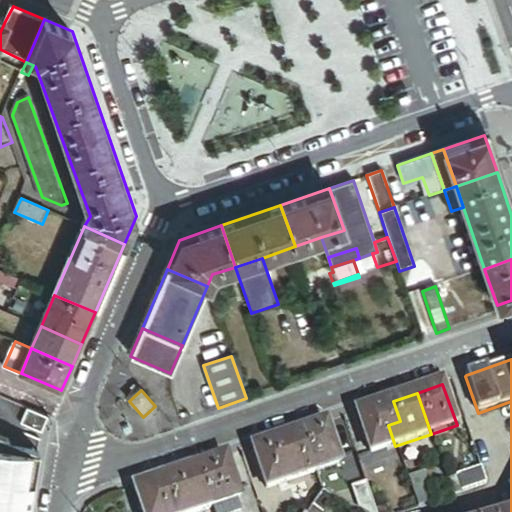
[(400,421),(393,401),(357,413),(371,454),(395,446),(388,425),(400,421)]
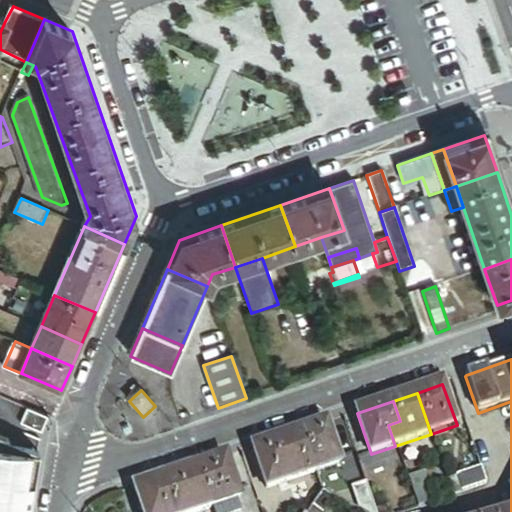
[(25,408),(18,423),(40,432),(46,417),(25,408)]
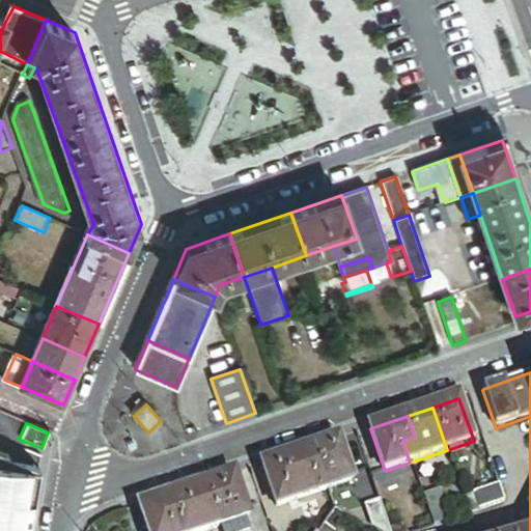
[(339,439),(313,448),(328,491),(354,482),(339,439)]
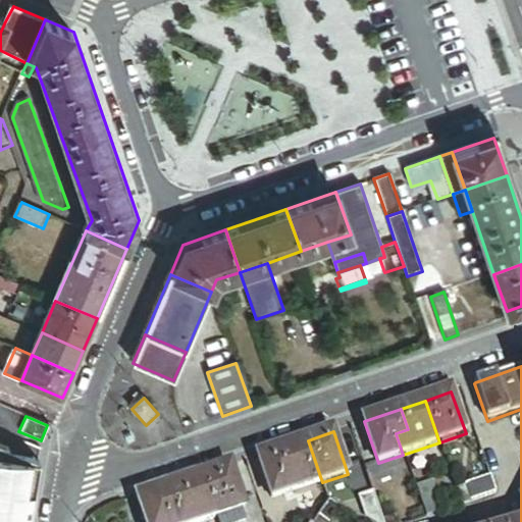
[(322,482),(308,440),(258,458),(272,500),(322,482)]
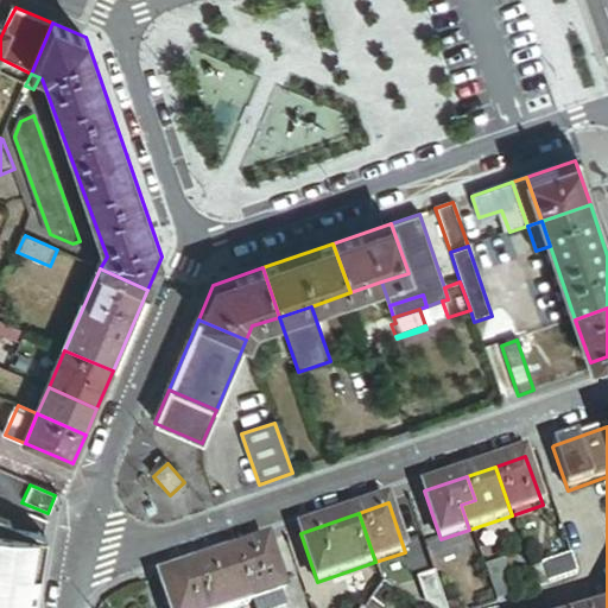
[(0,607),(25,607),(39,536),(10,530),(11,523),(0,517),(0,607)]
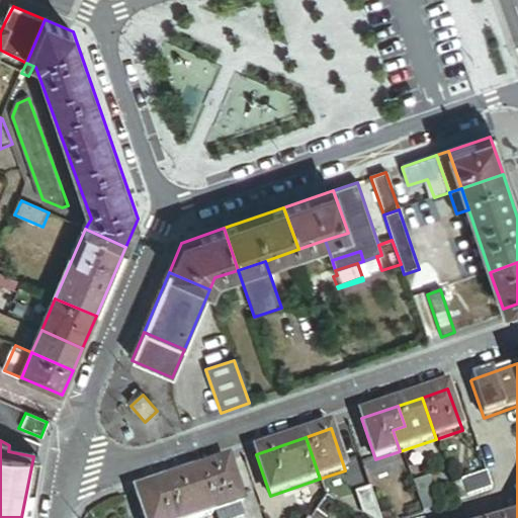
[(33,456),(21,517),(28,517),(39,457),(33,456)]
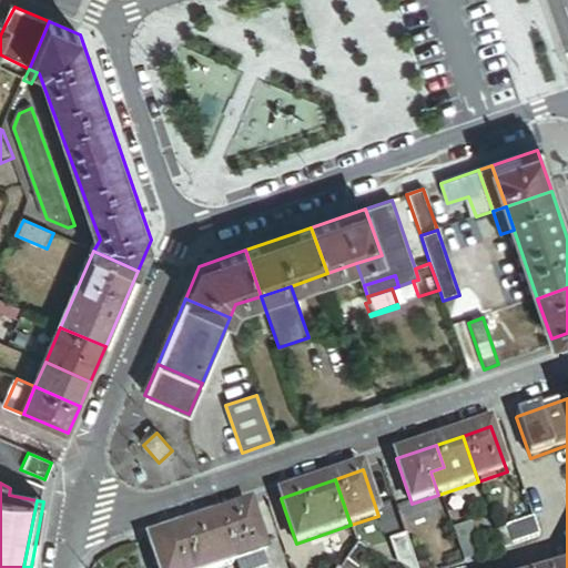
[(266,554),(251,508),(221,518),(237,564),(245,560),(266,554)]
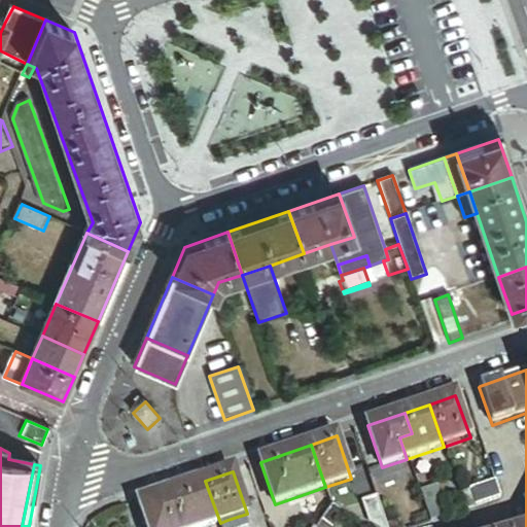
[(208,526),(220,523),(205,481),(170,493),(181,526),(208,526)]
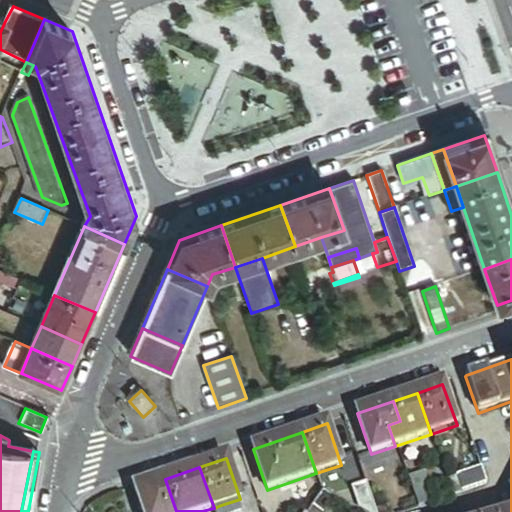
[(481,468),(456,476),(457,478),(462,493),(487,485),(481,468)]
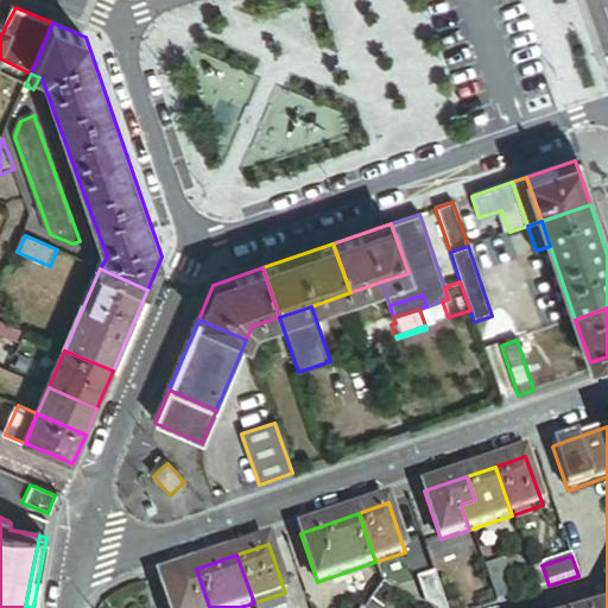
[(483,572),(495,605),(514,597),(504,565),(483,572)]
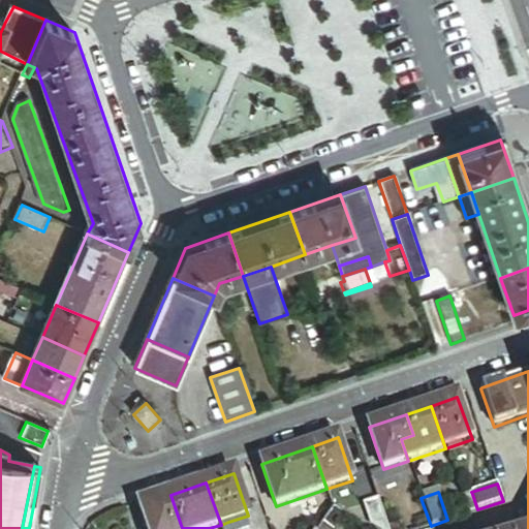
[(462,498),(467,512),(477,509),(472,494),(462,498)]
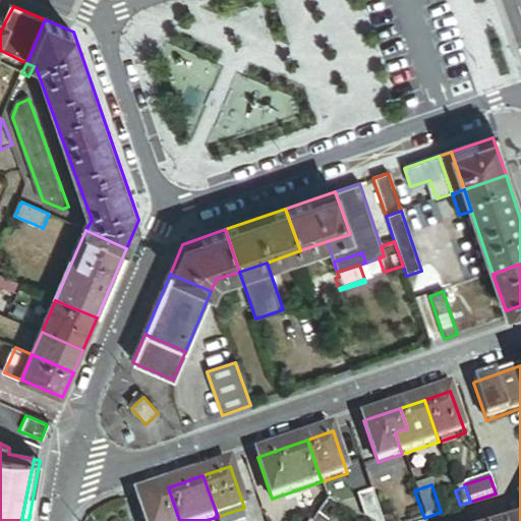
[(179,520),(168,487),(136,498),(145,520),(179,520)]
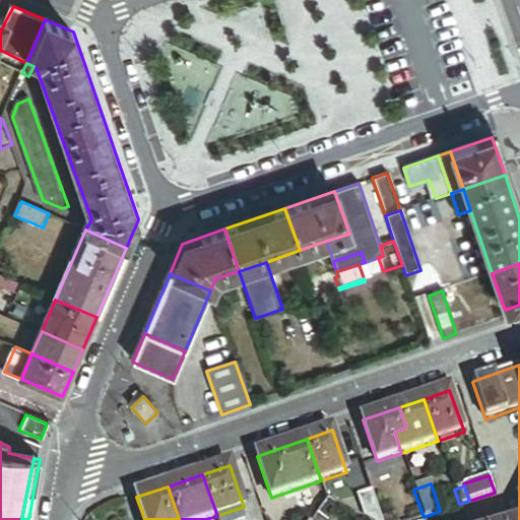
[(366,519),(382,519),(372,493),(358,496),(366,519)]
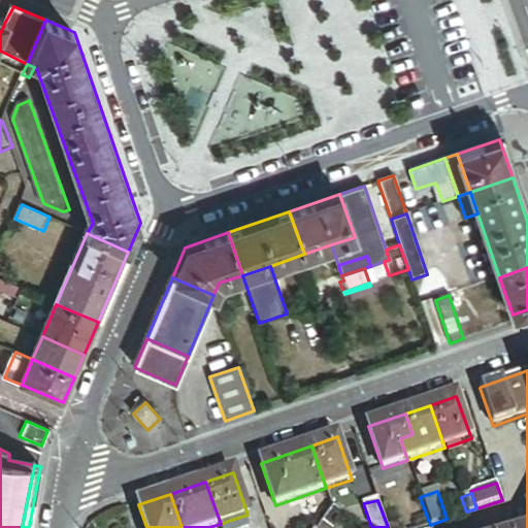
[(334,527),(344,515),(333,508),(320,527),(334,527)]
